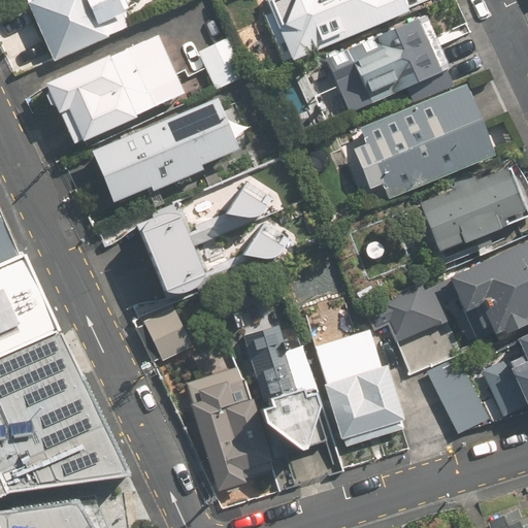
[(151,0),(37,0),(27,5),(51,60),(158,13),(151,0)]
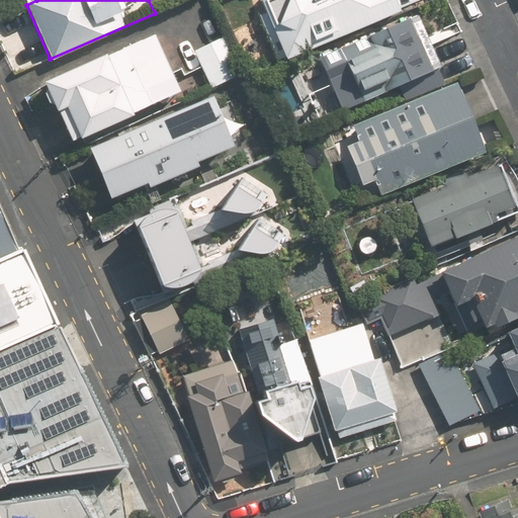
[(261,0),(286,59),(428,0),(261,0)]
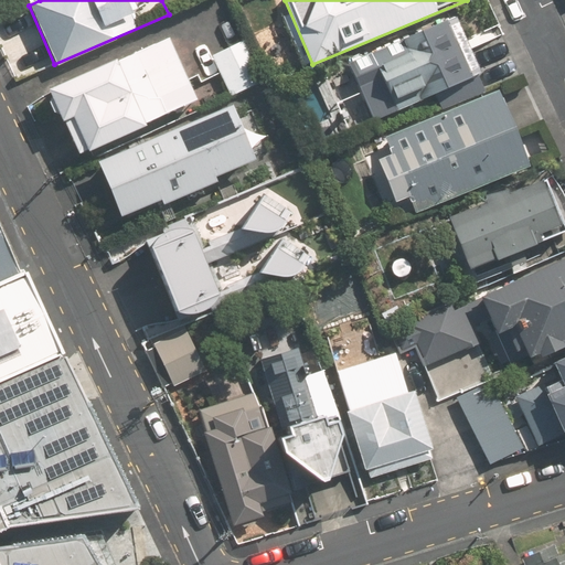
[(457,16),(350,63),(364,96),(384,87),(392,105),(418,93),(422,102),(482,75),(457,16)]
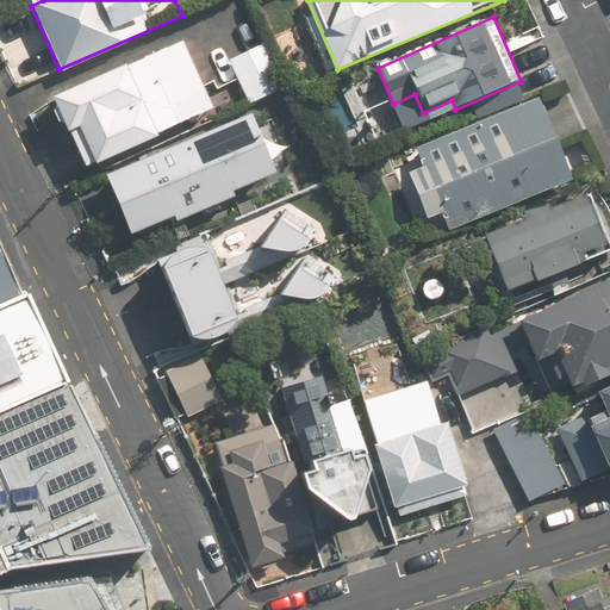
[(182,44),(51,98),(81,170),(212,117),(182,44)]
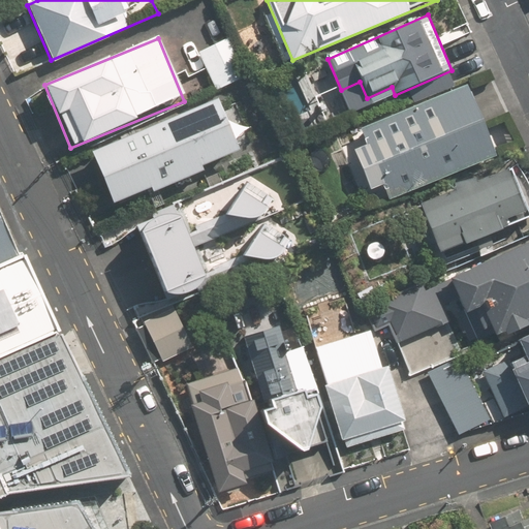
[(231,38),(198,54),(216,91),(249,75),(231,38)]
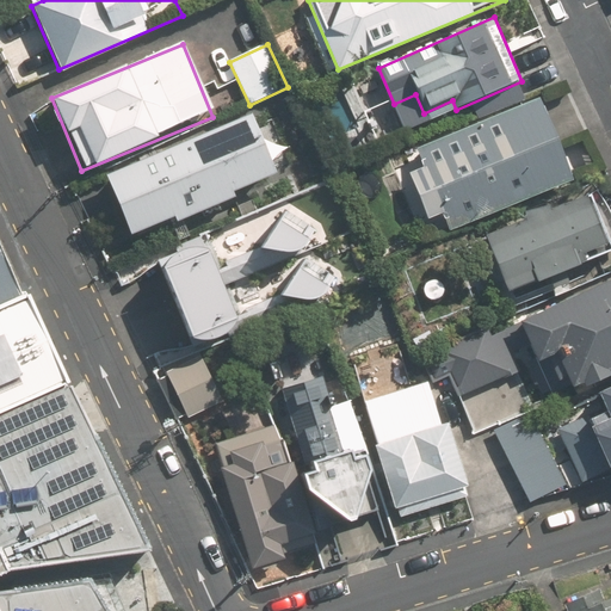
[(418,149),(424,166),(408,173),(426,218),(443,213),(449,228),(571,179),(539,102),(418,149)]
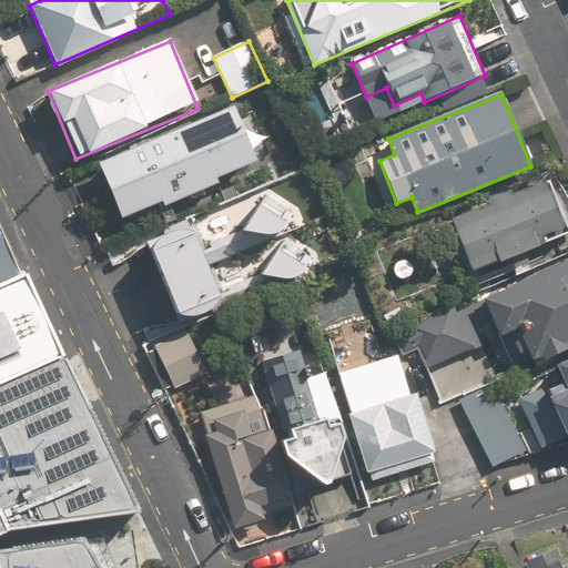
[(221,185),(217,178),(253,163),(232,110),(98,163),(120,216),(161,200),(164,208),(221,185)]
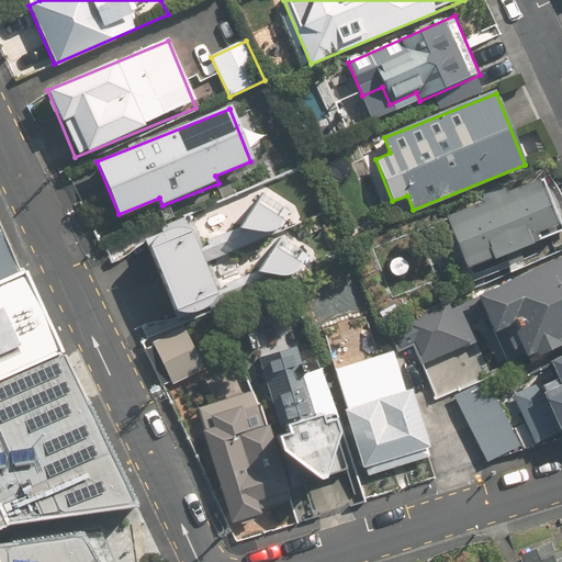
[(561,216),(547,179),(507,194),(504,187),(478,197),(481,204),(445,218),(464,269),(561,231),(561,216)]
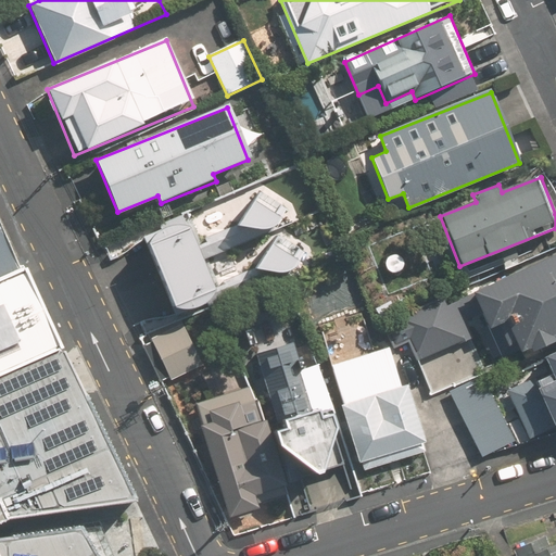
[(289,201),(264,185),(235,224),(277,228),(289,201)]
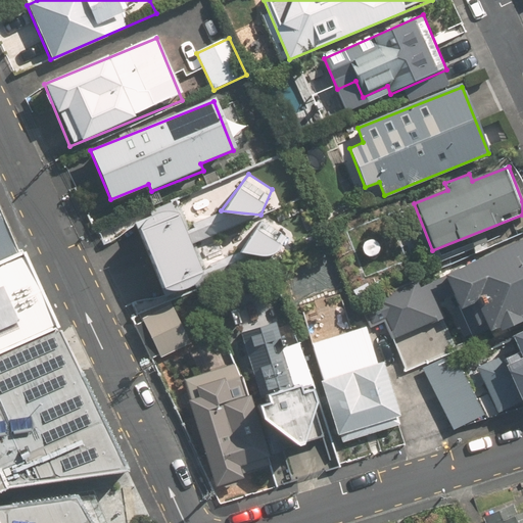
[(0,254),(22,245),(0,198),(0,254)]
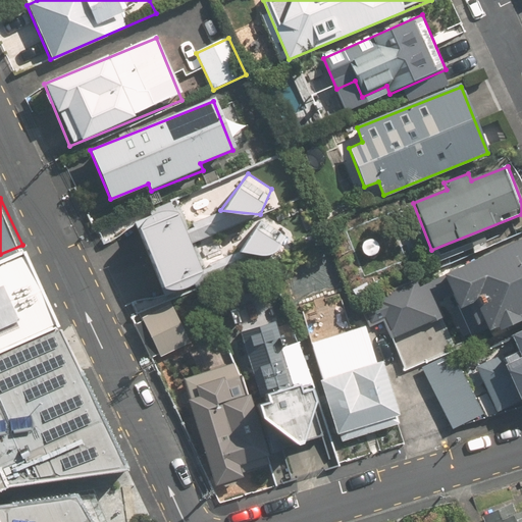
[(178,205),(132,226),(162,292),(208,271),(178,205)]
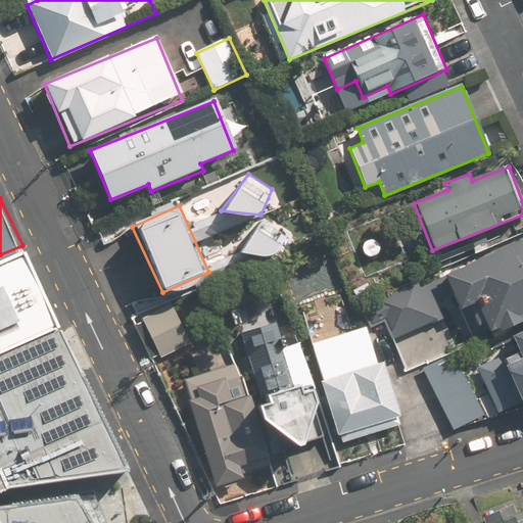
[(289,231),(266,216),(238,252),(278,256),(289,231)]
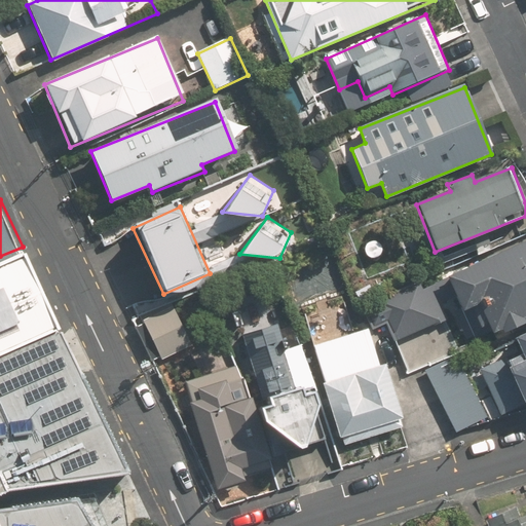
[(525,238),(445,277),(460,310),(474,304),(491,339),(525,323),(523,320),(525,317),(525,238)]
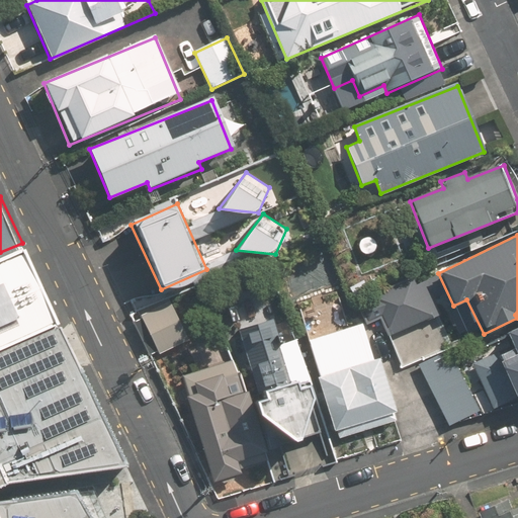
[(0,348),(57,323),(22,243),(0,252),(0,348)]
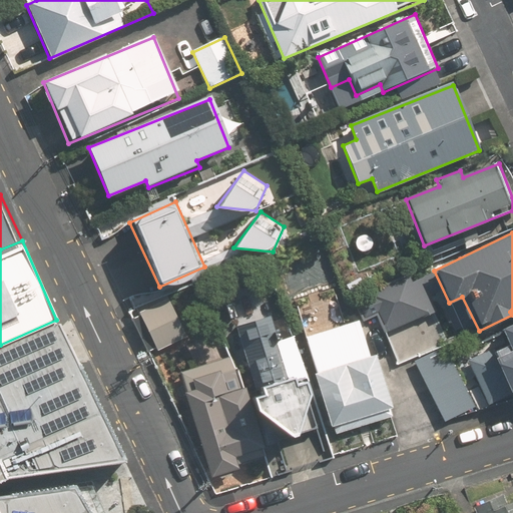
[(415,271),(352,299),(363,322),(376,316),(385,335),(434,312),(415,271)]
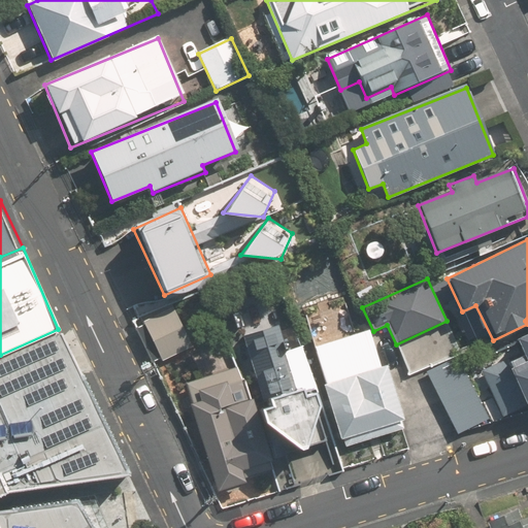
[(264,418),(299,450),(325,441),(298,358),(293,359),(281,320),(249,330),(270,399),(259,403),(263,418),(263,419),(264,418)]
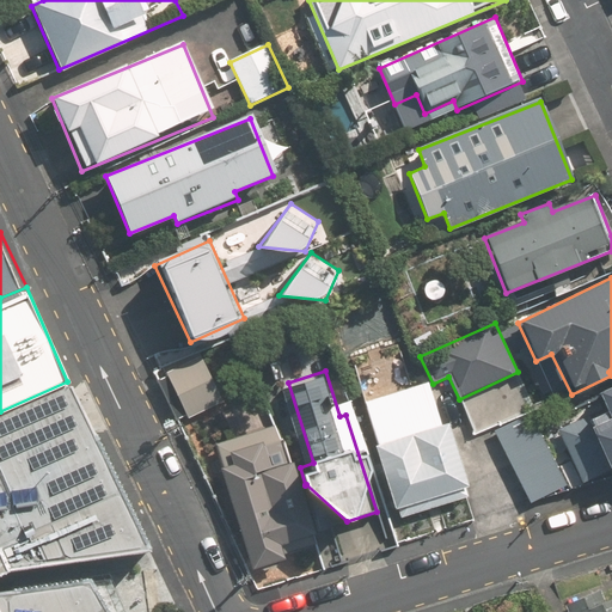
[(390,386),(357,397),(399,519),(470,495),(435,391),(421,396),(412,374),(389,383),(390,386)]
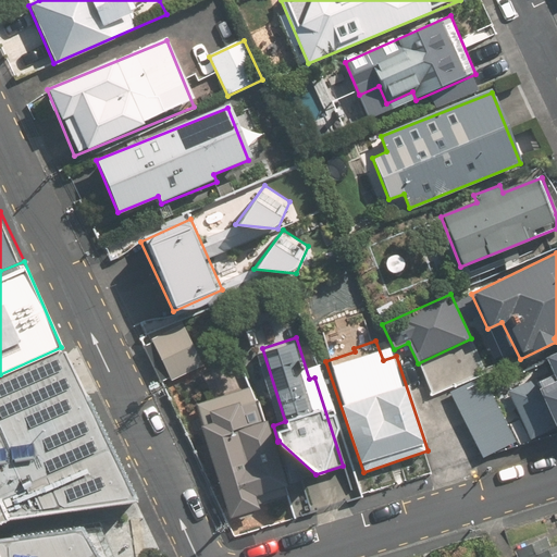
[(0,556),(97,556),(81,525),(0,536),(0,521),(4,520),(130,503),(61,347),(0,374),(0,556)]
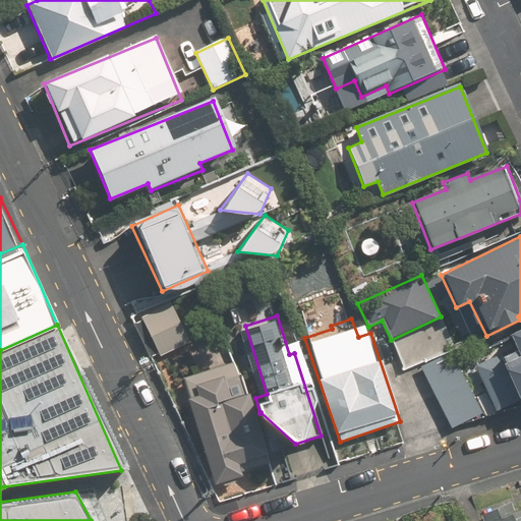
[(520,327),(506,334),(514,352),(499,359),(520,408),(520,327)]
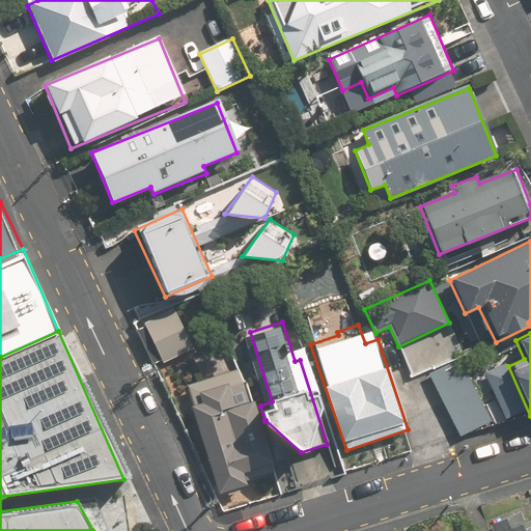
[(493,423),(459,361),(426,379),(460,441),(493,423)]
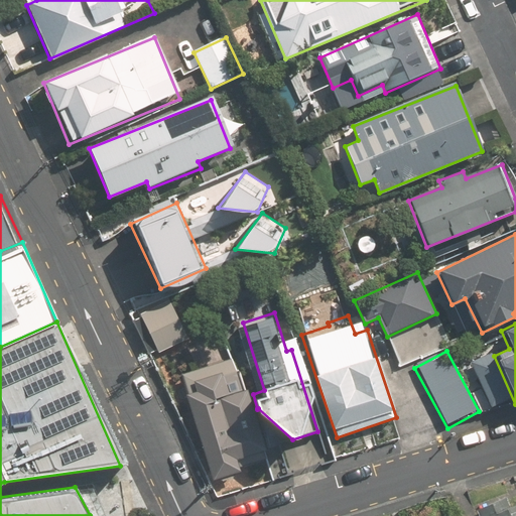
[(235,353),(181,366),(210,477),(246,468),(245,462),(267,456),(248,381),(243,381),(235,353)]
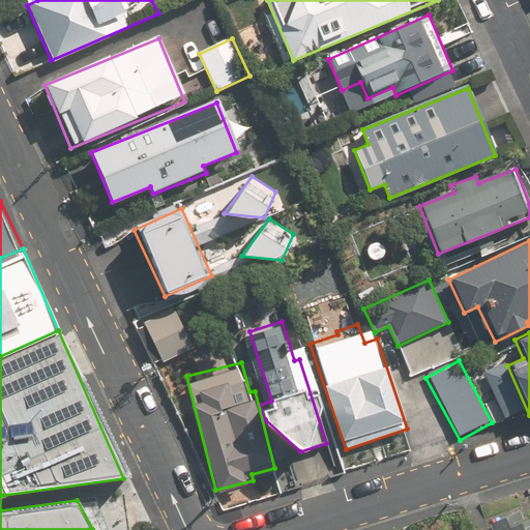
[(502,517),(489,521),(492,529),(529,529),(529,516),(504,525),(502,517)]
